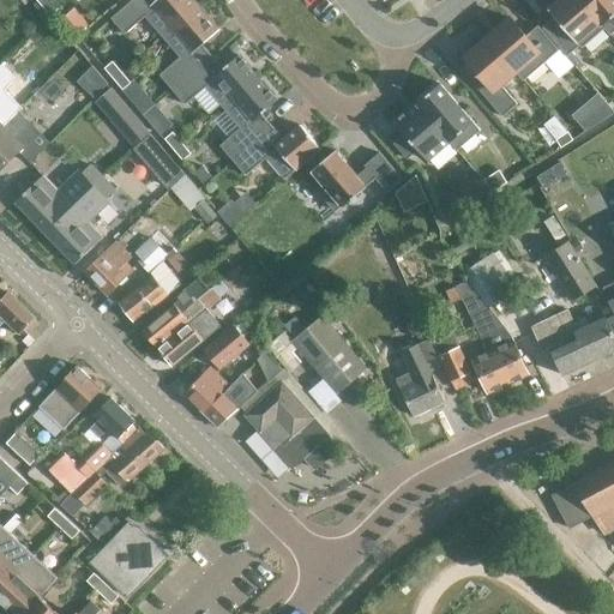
[(49,0),(47,0),(41,6),(50,17),(58,10),(49,0)]
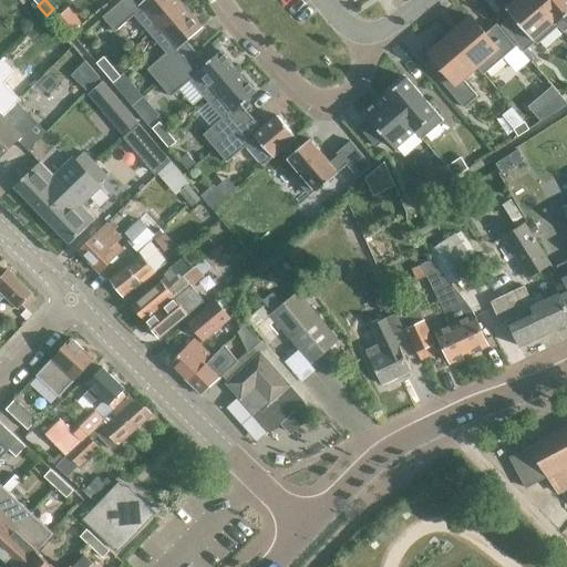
[(134,16),(150,34),(182,7),(175,0),(122,0),(102,17),(114,32),(115,32),(134,16)]
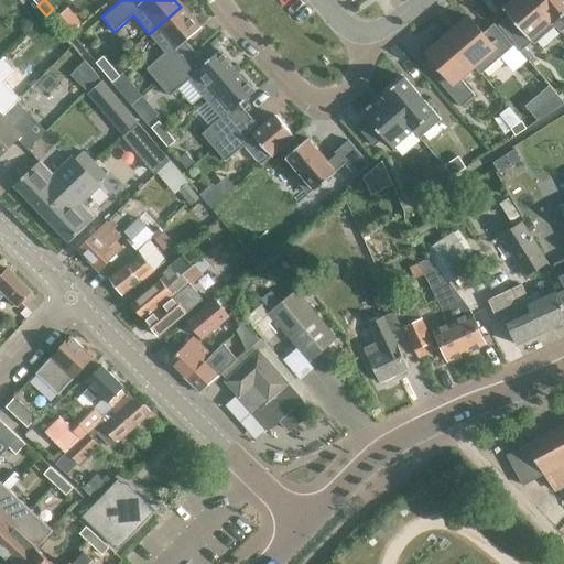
[(561,32),(533,0),(513,0),(503,9),(509,17),(498,26),(520,52),(532,42),(534,44),(555,26),(560,32),(561,32)]
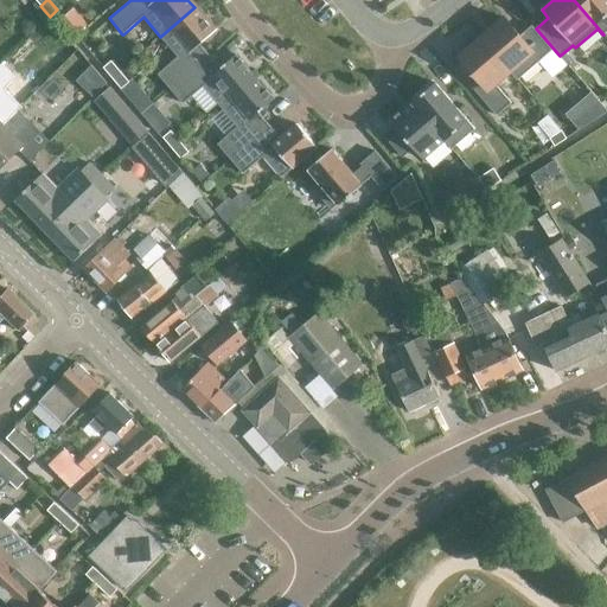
[(606,0),(574,0),(604,34),(606,31),(606,0)]
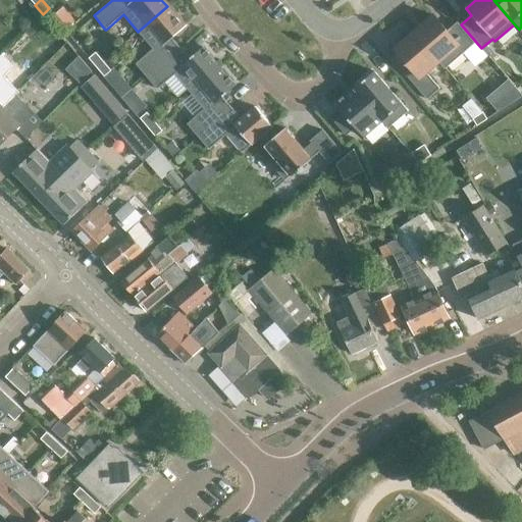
[(167,58),(179,48),(170,37),(184,25),(167,6),(138,32),(152,49),(135,64),(146,76),(167,58)]
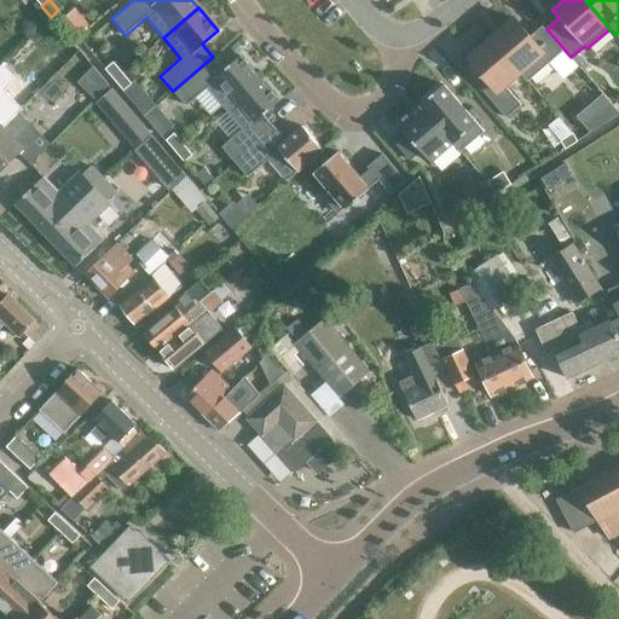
[(563,51),(542,27),(530,36),(514,18),(491,39),(528,81),(563,51)]
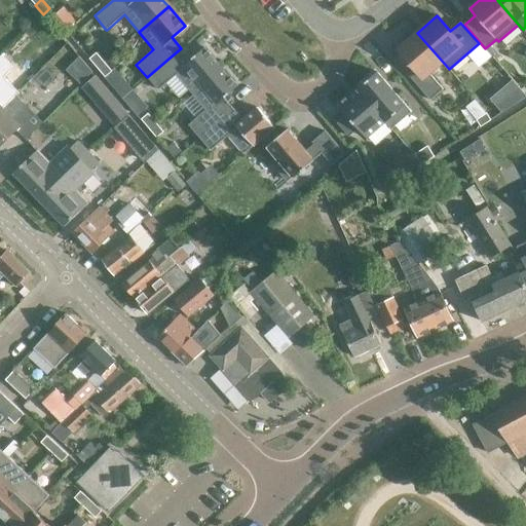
[(398,49),(414,68),(407,74),(430,101),(443,89),(428,73),(442,63),(448,70),(449,69),(417,33),(398,49)]
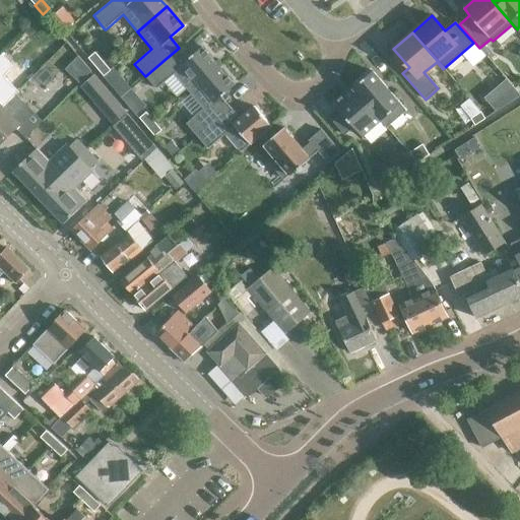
[(174,74),(188,91),(218,66),(201,47),(188,58),(179,48),(167,58),(145,76),(156,89),(174,74)]
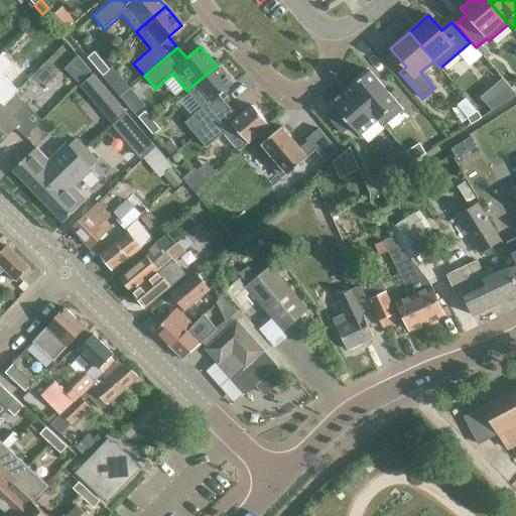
[(95,67),(102,60),(94,51),(87,57),(95,67)]
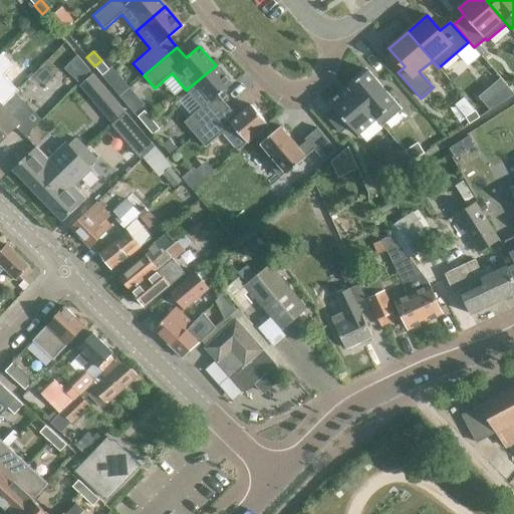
[(77,55),(65,67),(78,82),(89,70),(77,55)]
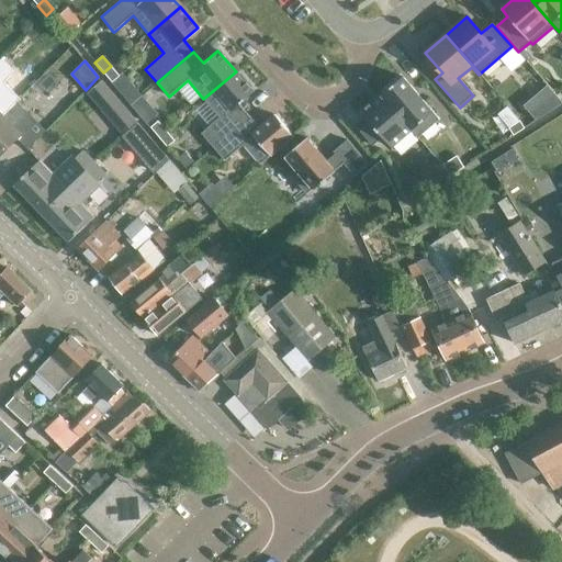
[(120,76),(111,66),(103,72),(112,82),(120,76)]
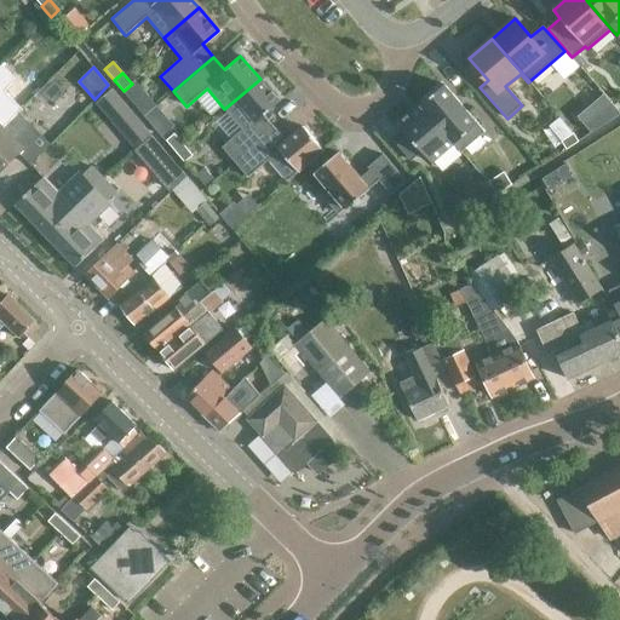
[(222,148),(235,162),(275,128),(264,115),(280,102),(260,79),(224,109),(242,130),(222,148)]
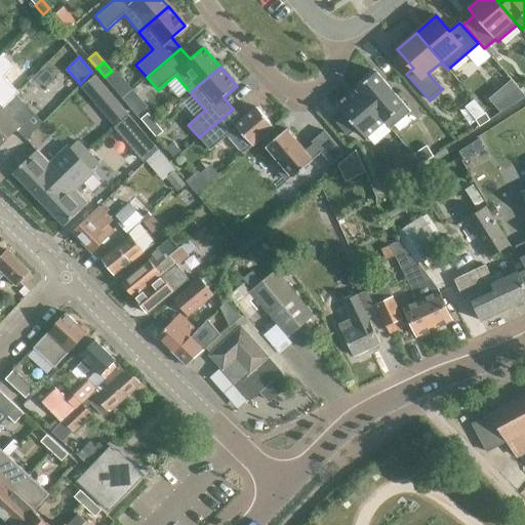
[(376,72),(357,88),(391,128),(410,112),(376,72)]
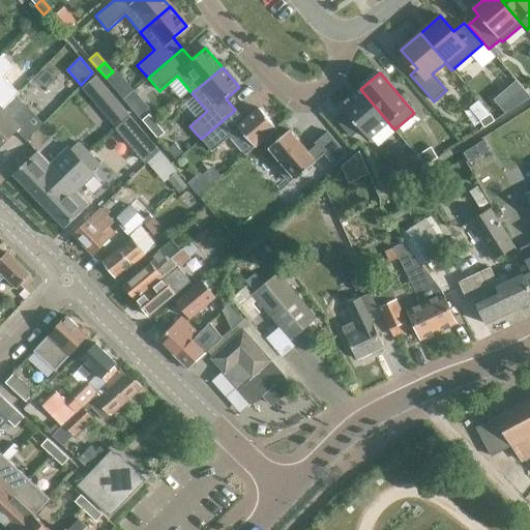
[(349,116),(340,124),(351,138),(360,129),(369,140),(387,123),(393,130),(394,129),(360,89),(359,90),(341,107),(349,116)]
